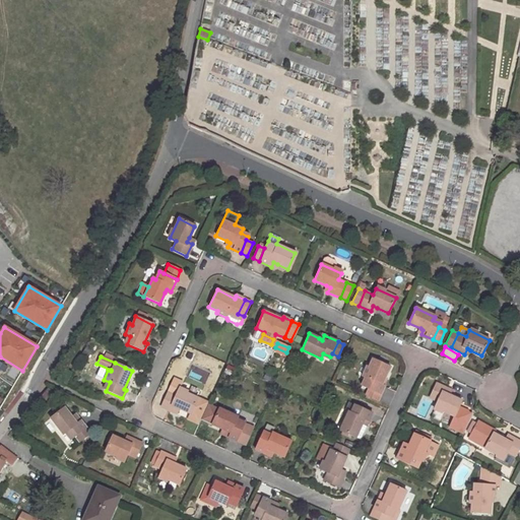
[(128,363),(117,358),(115,363),(125,368),(128,363)]
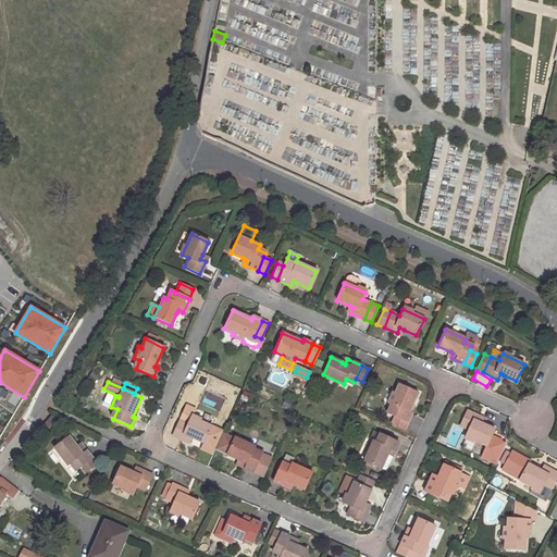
[(394,417),(407,423),(412,413),(408,412),(418,393),(398,385),(395,394),(393,393),(387,404),(394,407),(390,415),(394,417)]
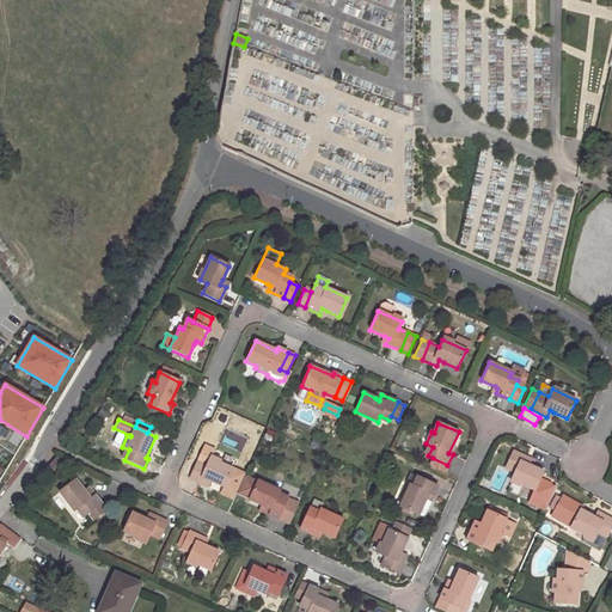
[(206,479),(210,482),(224,488),(232,469),(210,458),(214,451),(204,446),(189,479),(203,485),(206,479)]
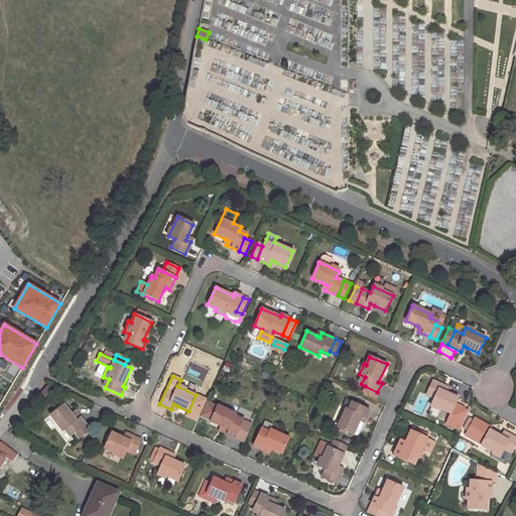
[(442,390),(444,386),(432,380),(425,395),(433,399),(431,404),(450,413),(458,398),(445,392),(442,390)]
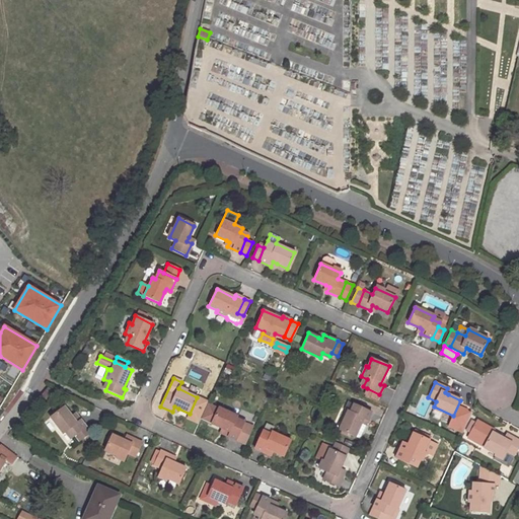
[(54,392),(49,387),(43,393),(48,398),(54,392)]
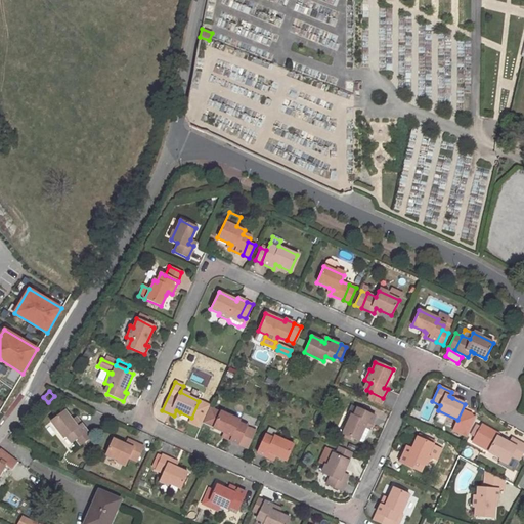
[(381,403),(383,398),(370,392),(368,398),(381,403)]
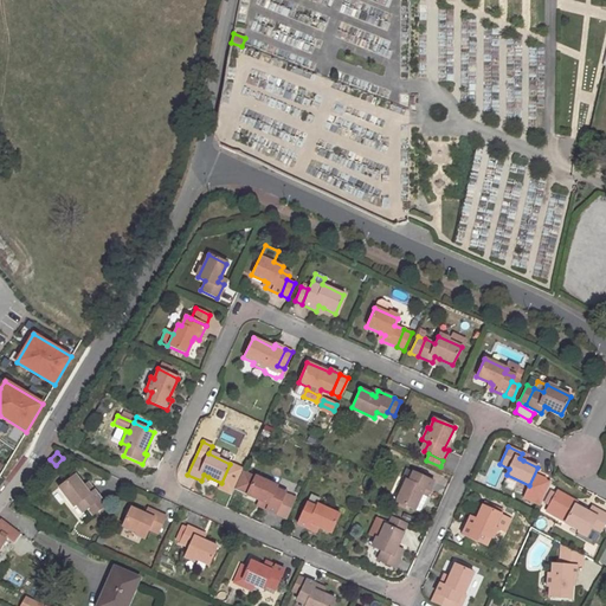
[(411,481),(413,474),(404,469),(400,478),(404,481),(405,478),(411,481)]
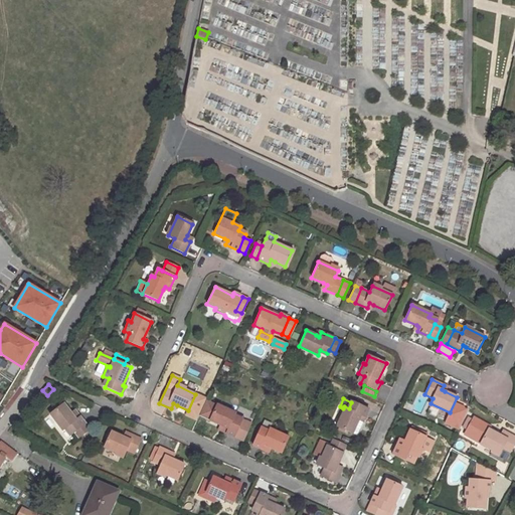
[(243,416),(205,399),(198,415),(219,425),(223,426),(221,432),(233,437),(241,420),(243,416)]
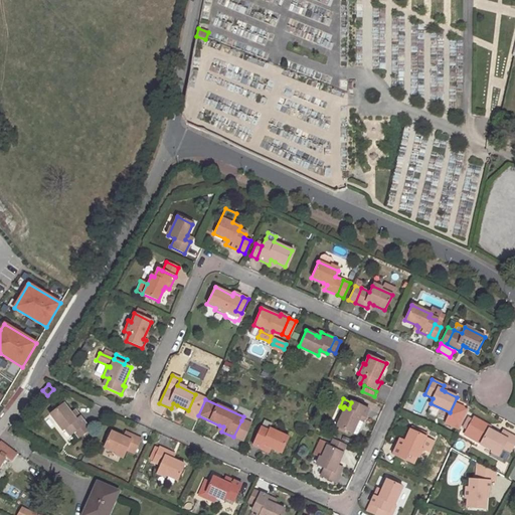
[(368,409),(351,402),(349,408),(344,406),(343,408),(335,426),(352,434),(356,422),(358,419),(363,421),(368,409)]
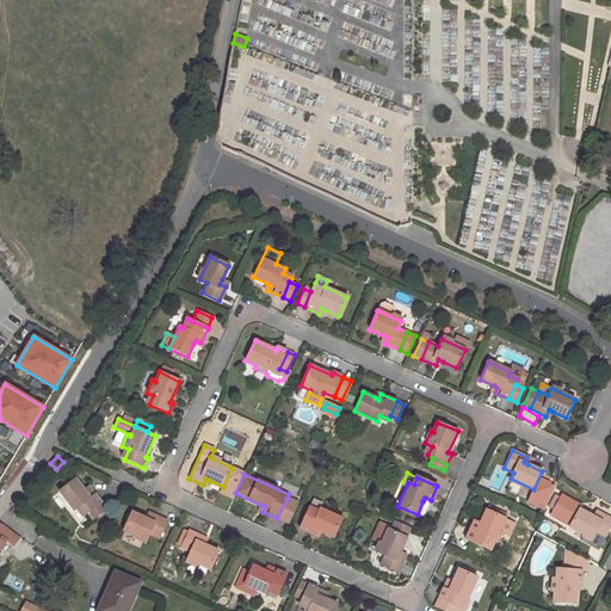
[(85,493),(84,491),(74,480),(59,493),(73,511),(78,508),(84,516),(87,513),(100,504),(90,491),(85,493)]
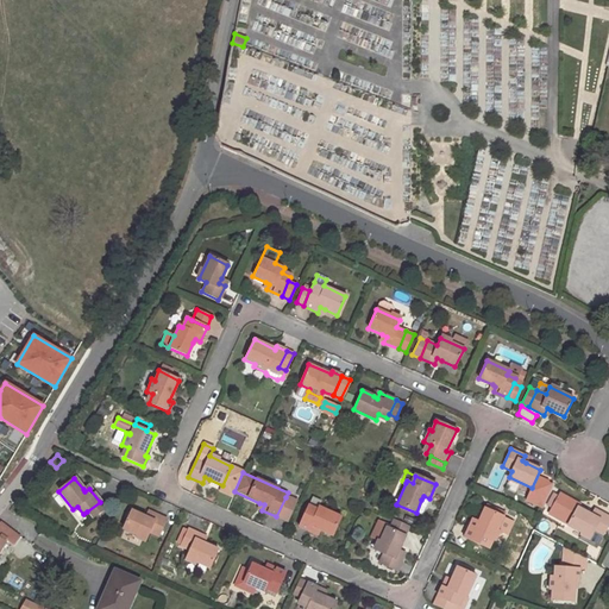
[(569,523),(567,526),(583,534),(590,538),(594,531),(603,535),(608,525),(608,516),(598,512),(596,516),(591,514),(578,507),(579,504),(559,494),(548,513),(569,523)]
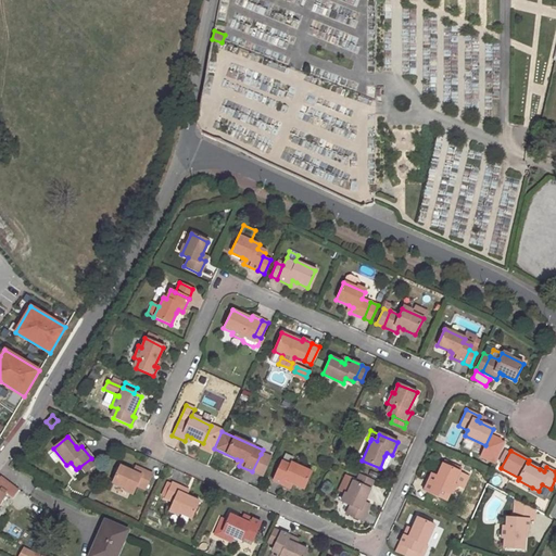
[(263,476),(270,459),(261,454),(252,471),(263,476)]
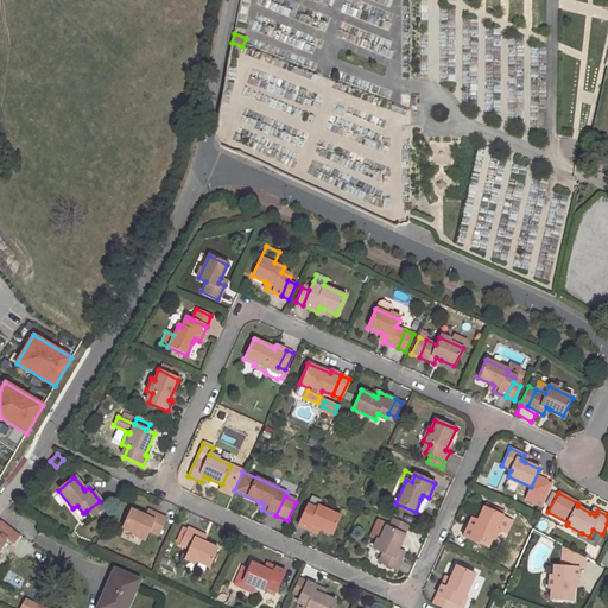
[(321,501),(311,496),(298,526),(314,532),(316,527),(320,529),(333,534),(341,515),(318,506),(321,501)]
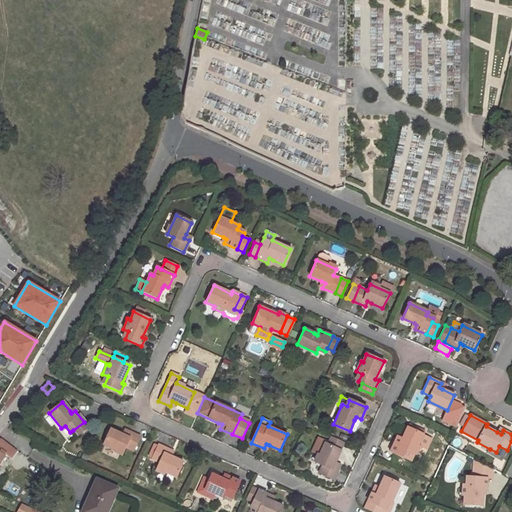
[(88,427),(84,422),(73,430),(77,435),(88,427)]
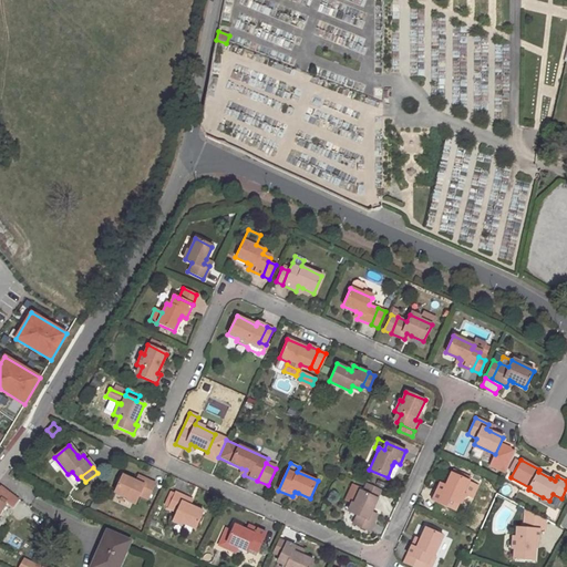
[(443,490),(437,487),(431,501),(447,508),(452,501),(459,503),(463,494),(472,498),(477,486),(468,482),(468,481),(451,473),(445,486),(443,490)]
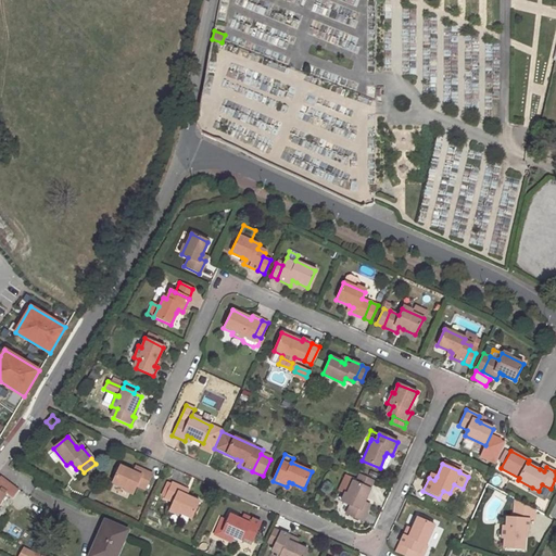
[(136,474),(133,471),(119,466),(112,482),(134,493),(136,487),(144,490),(151,474),(138,468),(136,474)]
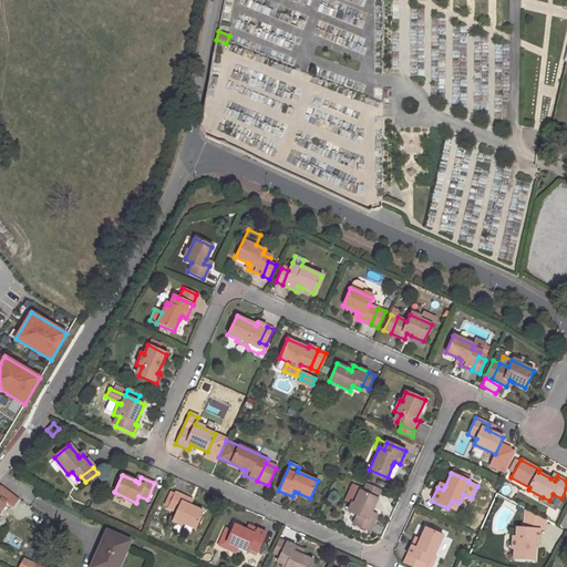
[(367,484),(362,493),(377,498),(381,490),(367,484)]
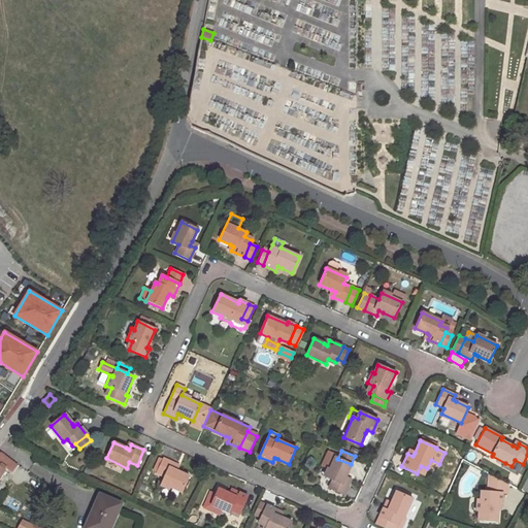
[(0,476),(5,469),(10,473),(15,465),(1,453),(0,454),(0,476)]
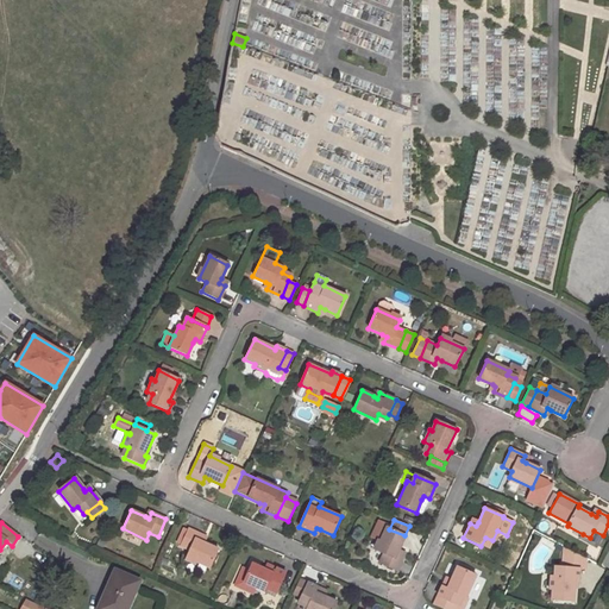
[(397,554),(399,551),(405,535),(389,529),(385,527),(376,550),(383,554),(378,563),(396,570),(403,557),(397,554)]
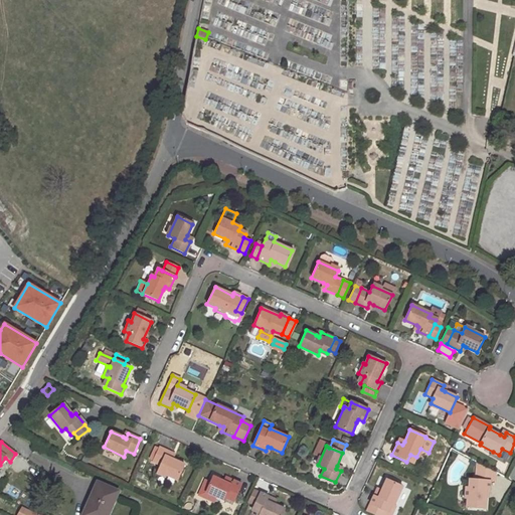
[(168,458),(171,453),(159,448),(152,462),(160,466),(158,472),(177,481),(184,465),(172,459),(168,458)]
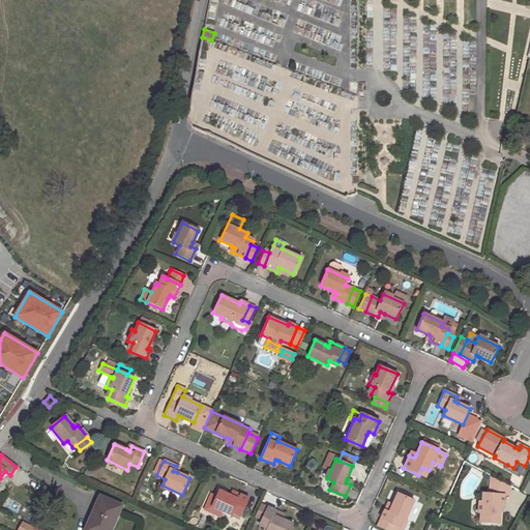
[(520,477),(525,466),(517,462),(513,468),(507,465),(505,470),(520,477)]
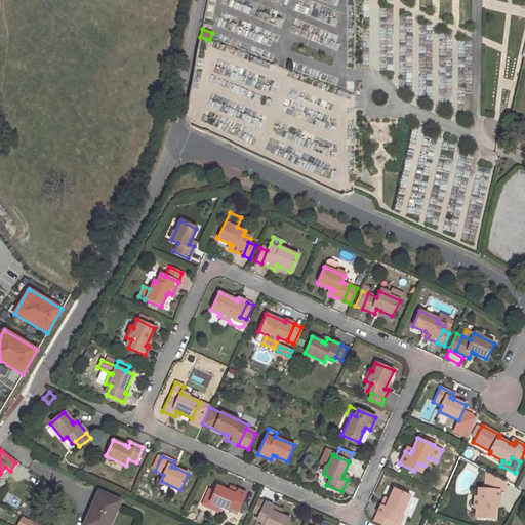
[(418,463),(414,471),(420,474),(425,466),(418,463)]
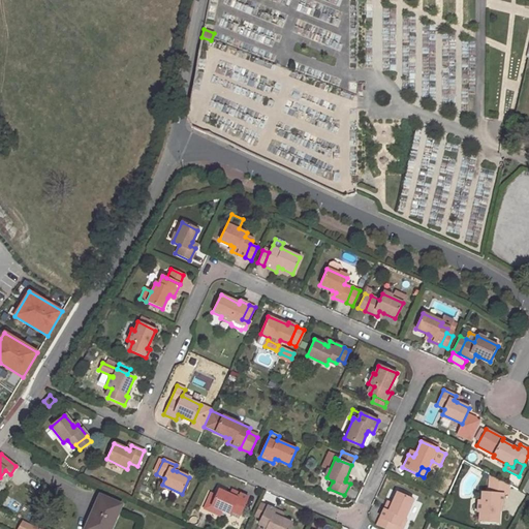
[(488,493),(485,493),(484,501),(478,500),(476,511),(479,512),(478,522),(498,523),(500,503),(503,503),(503,494),(506,494),(509,486),(490,474),(488,493)]
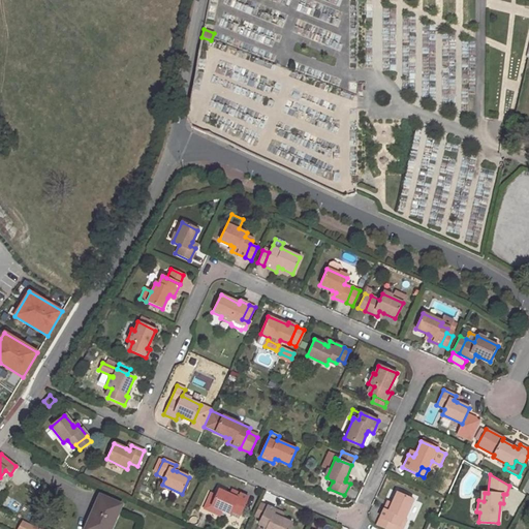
[(241,515),(247,498),(238,494),(237,498),(232,496),(219,490),(216,497),(212,506),(221,510),(230,515),(232,510),(241,515)]
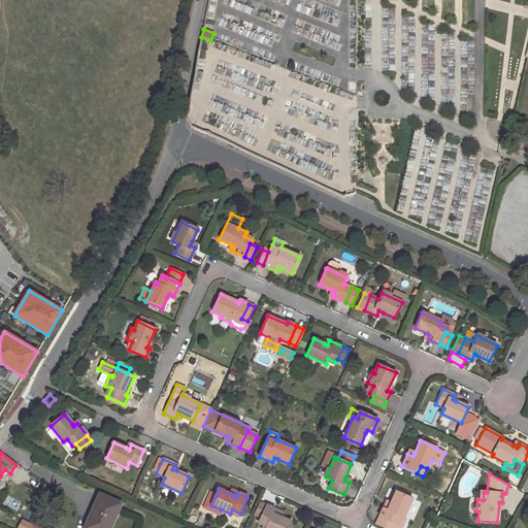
[(390,505),(385,503),(378,516),(401,527),(405,519),(403,519),(413,499),(396,491),(391,502),(390,505)]
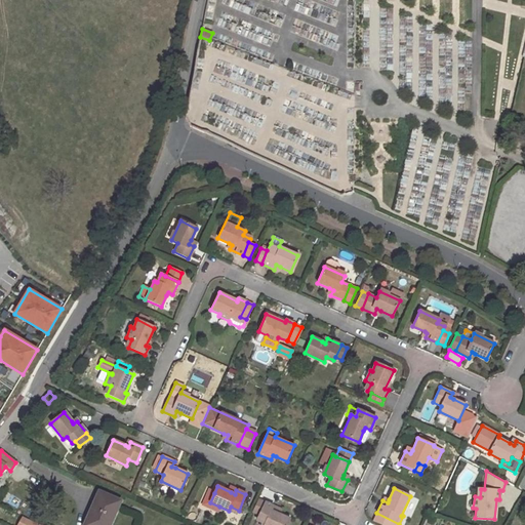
[(210,502),(214,493),(209,491),(203,505),(216,512),(219,507),(210,502)]
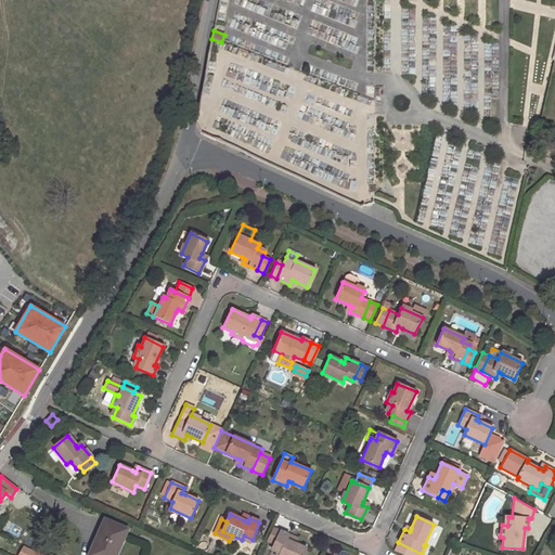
[(115,554),(127,529),(105,520),(89,554),(115,554)]
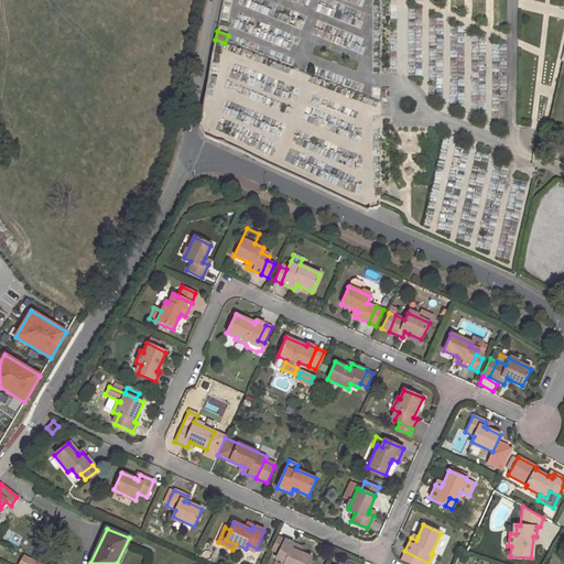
[(278,553),(284,540),(278,537),(271,550),(278,553)]
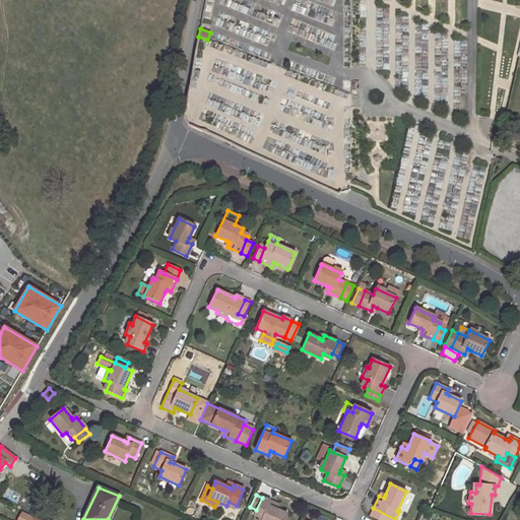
[(271,502),(262,498),(256,510),(255,514),(262,518),(261,519),(283,519),(286,515),(273,508),(268,506),(271,502)]
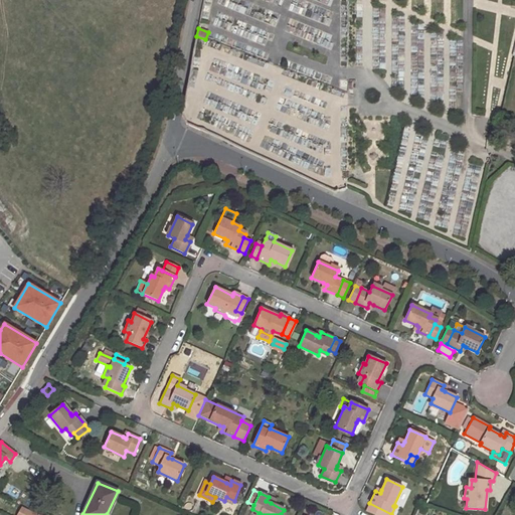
[(390,514),(391,514),(369,503),(366,510),(376,514),(390,514)]
